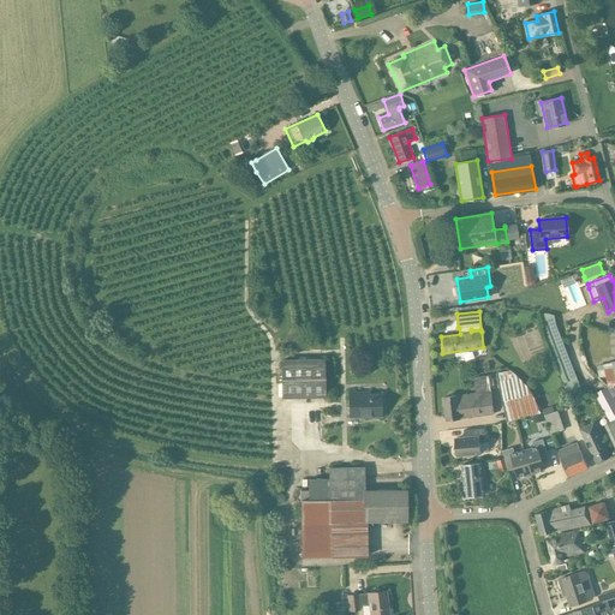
[(556,326),(555,315),(545,314),(544,314),(539,312),(543,327),(543,329),(565,386),(579,381),(556,326)]
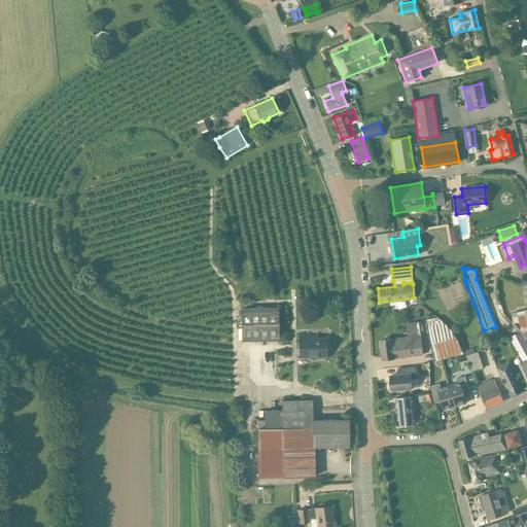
[(278,307),(241,308),(241,342),(279,341),(278,307)]
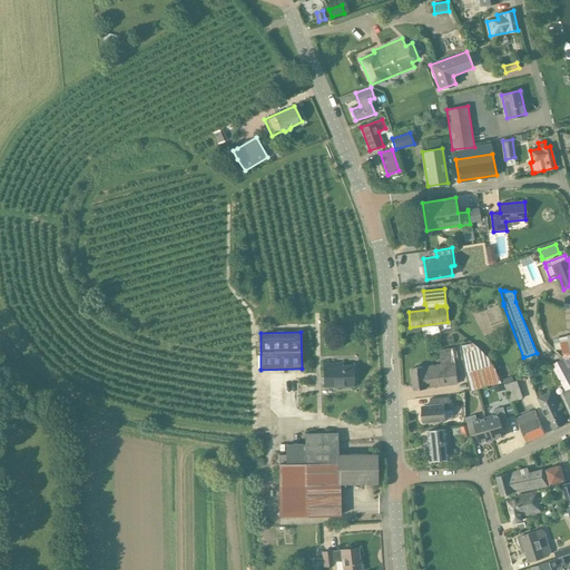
[(569,334),(567,335),(567,336),(553,338),(556,350),(562,349),(562,353),(569,352),(569,334)]
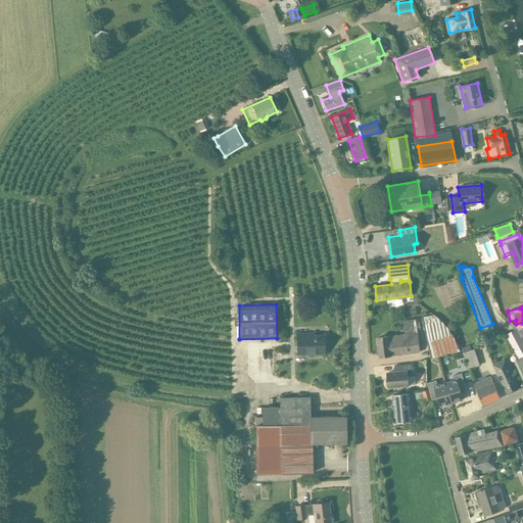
[(422,318),(431,359),(461,351),(453,334),(449,329),(434,315),(422,318)]
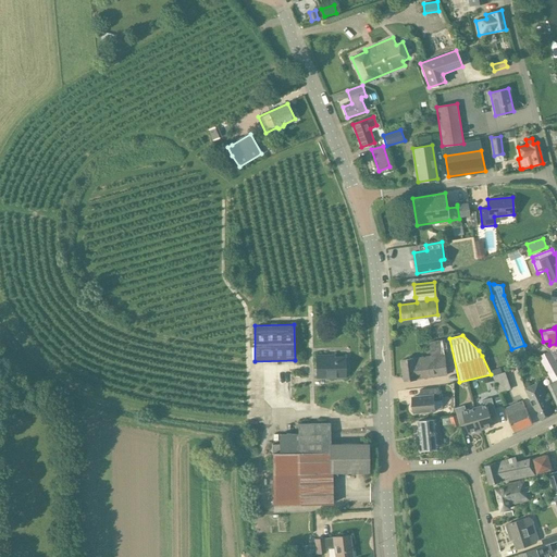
[(401,367),(404,367),(405,380),(448,374),(446,356),(445,355),(443,339),(430,342),(431,357),(403,360),(403,361),(401,362),(401,367)]
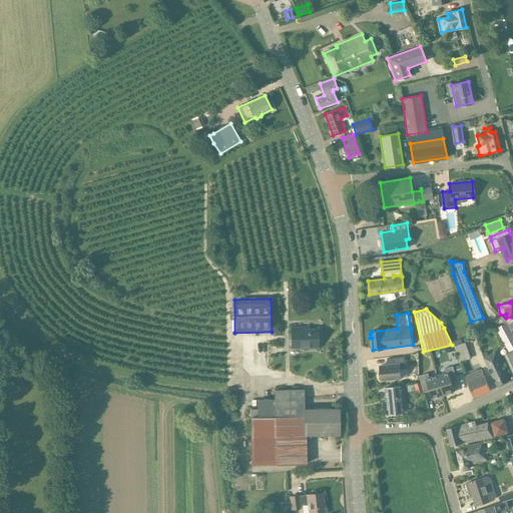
[(512,334),(506,323),(496,329),(509,352),(505,354),(512,372),(512,334)]
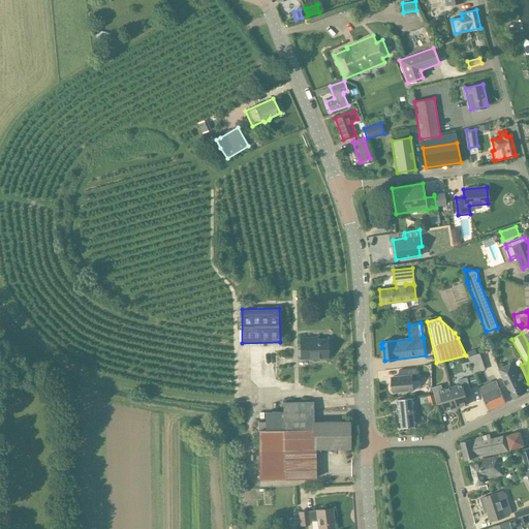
[(312,338),(301,339),(302,358),(328,358),(327,340),(312,340),(312,338)]
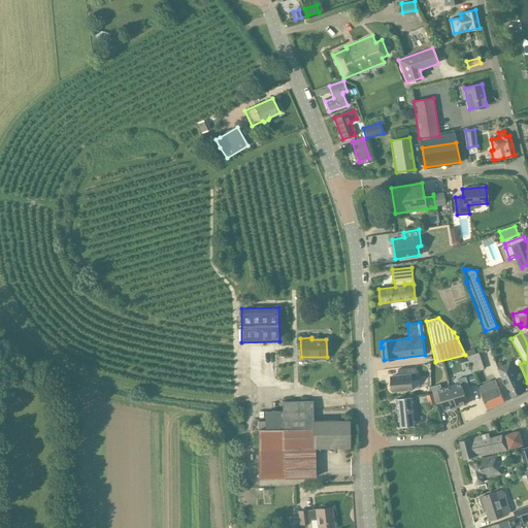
[(467,357),(469,363),(471,369),(473,373),(485,369),(480,353),(467,357)]
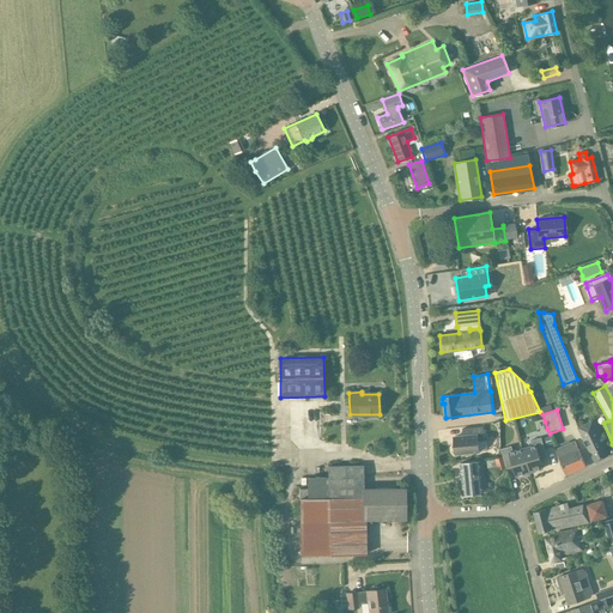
[(578,429),(590,453),(595,461),(608,455),(605,447),(607,445),(595,420),(578,429)]
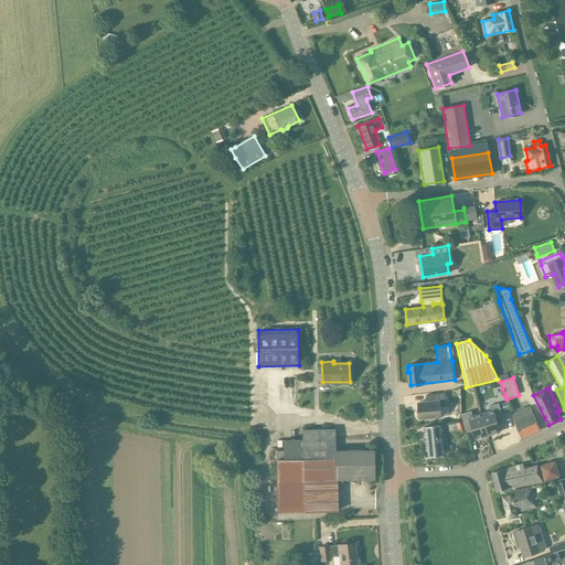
[(426,402),(418,403),(419,419),(441,417),(441,416),(449,416),(448,406),(446,407),(445,394),(426,395),(426,402)]
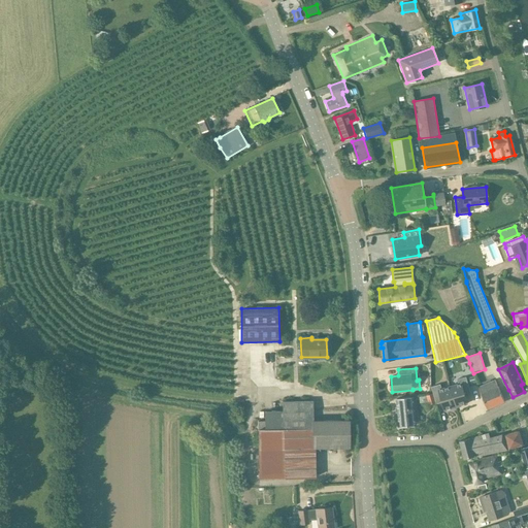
[(451,387),(456,406),(468,403),(466,396),(471,394),(466,376),(458,380),(459,385),(451,387)]
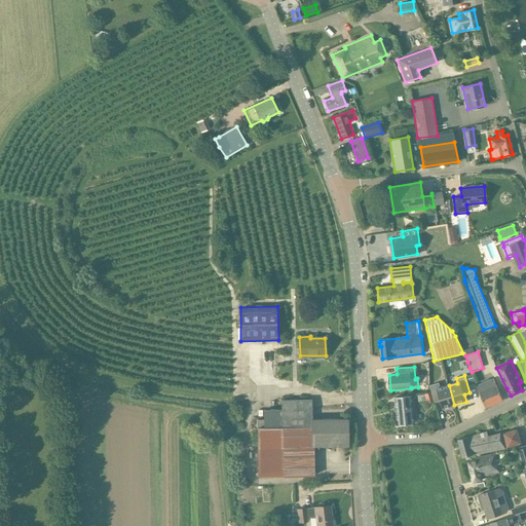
[(494,379),(477,386),(486,407),(503,400),(494,379)]
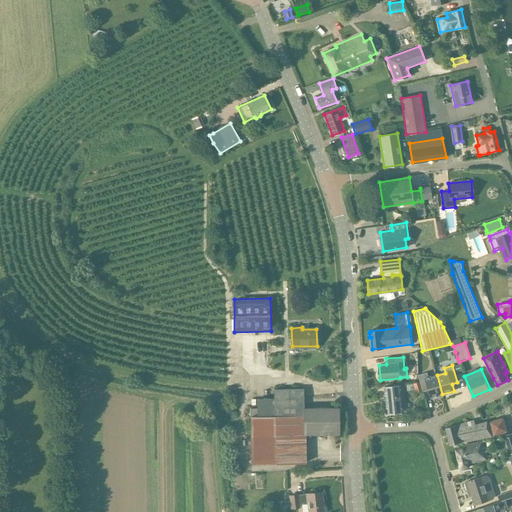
[(442,394),(437,375),(429,377),(427,372),(419,375),(423,392),(429,390),(431,398),(442,394)]
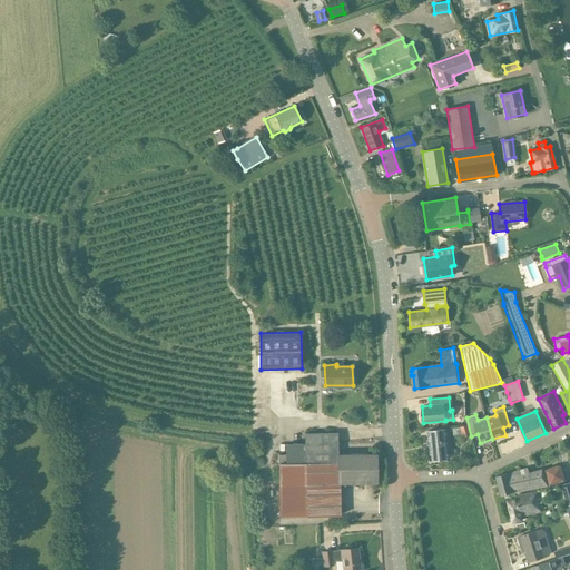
[(471,435),(468,425),(460,428),(463,438),(471,435)]
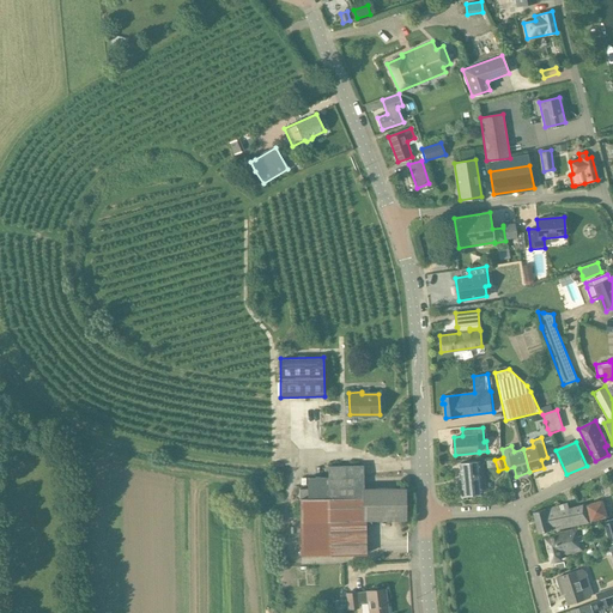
[(461,463),(462,473),(460,473),(461,479),(462,479),(465,496),(484,493),(480,461),(461,463)]
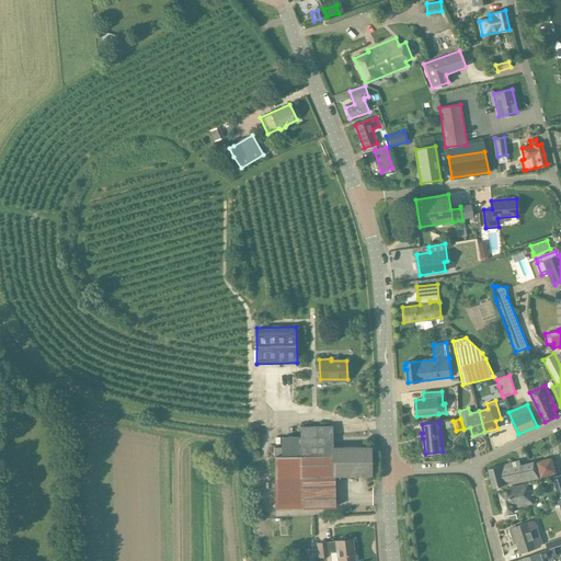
[(300,426),(300,437),(281,437),(281,447),(274,447),(274,456),(275,508),(335,507),(335,476),(371,476),(370,447),(363,447),(363,444),(343,444),(343,447),(332,447),(332,426),(300,426)]
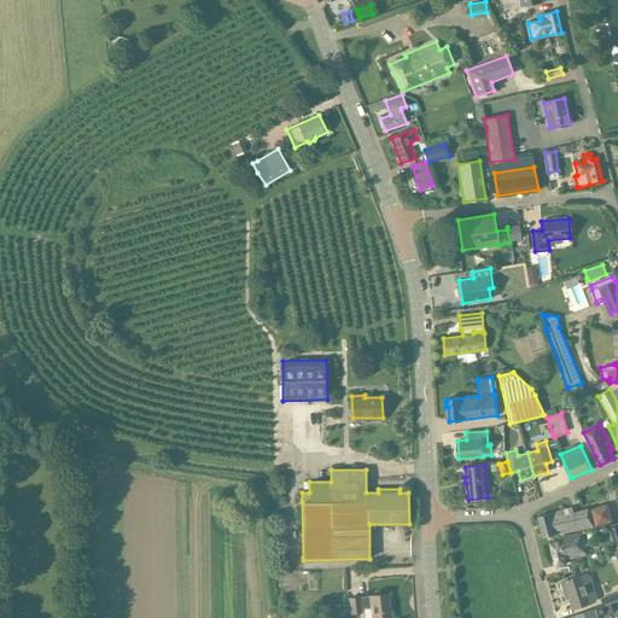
[(613,522),(608,503),(590,509),(595,526),(613,522)]
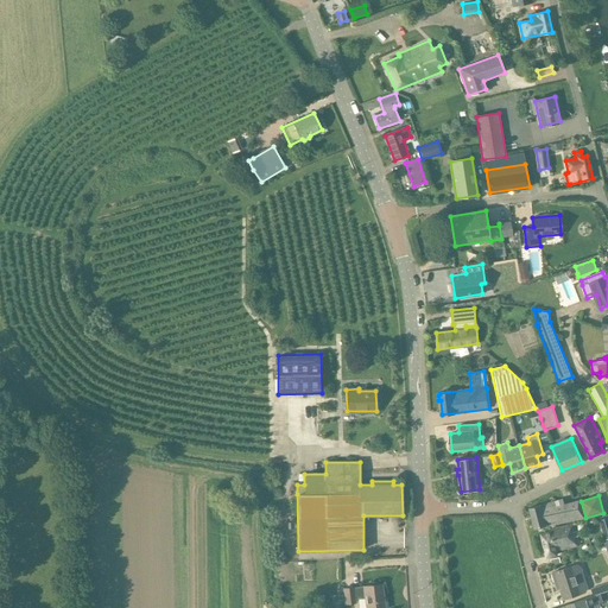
[(542,505),(530,507),(534,529),(548,526),(586,518),(581,501),(581,500),(578,500),(565,504),(564,499),(542,505)]
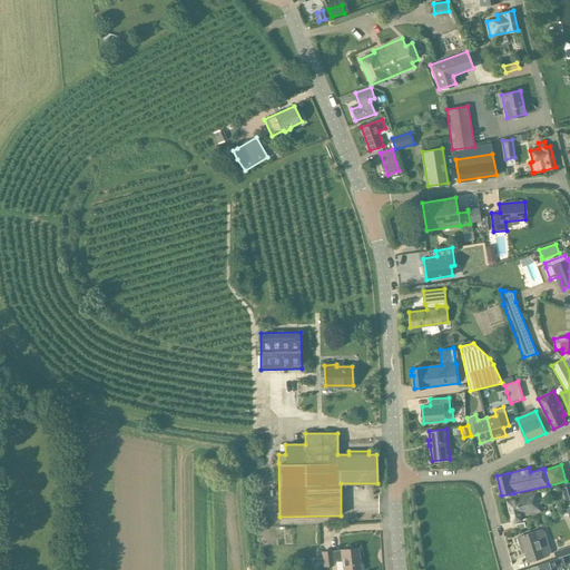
[(522,520),(522,517),(544,511),(540,491),(517,497),(518,499),(508,501),(513,522),(522,520)]
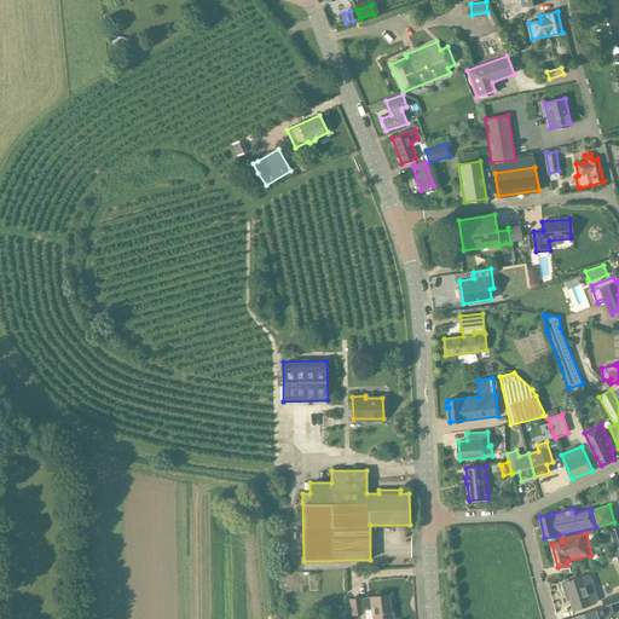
[(591,577),(588,576),(563,583),(567,594),(568,593),(574,611),(596,603),(599,599),(591,577)]
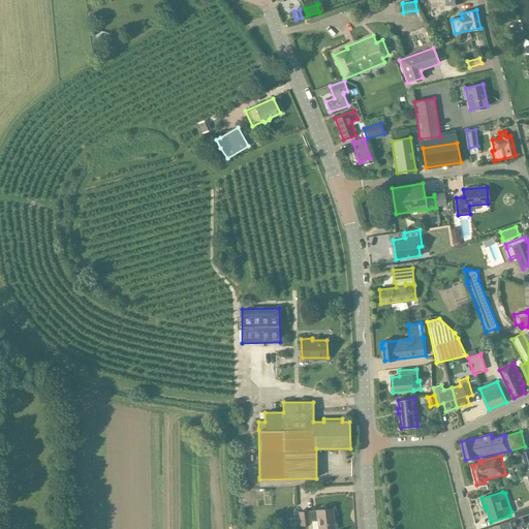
[(317,516),(318,521),(318,528),(335,528),(333,508),(308,511),(309,517),(317,516)]
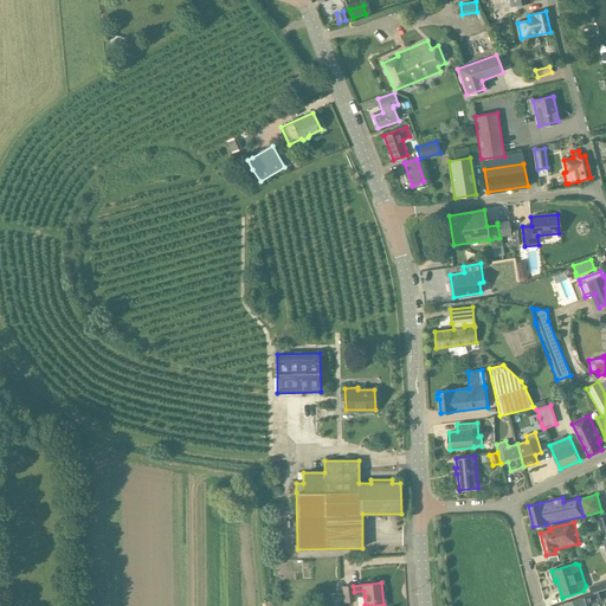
[(354,598),(353,586),(353,585),(342,586),(342,593),(343,601),(343,603),(355,601),(354,598)]
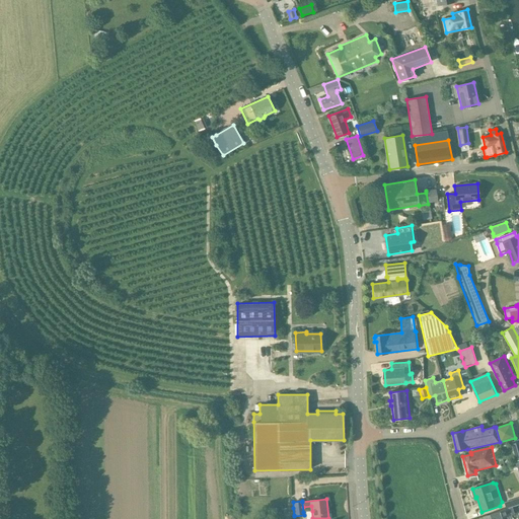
[(485,518),(501,518),(515,514),(513,507),(491,514),(485,516),(485,518)]
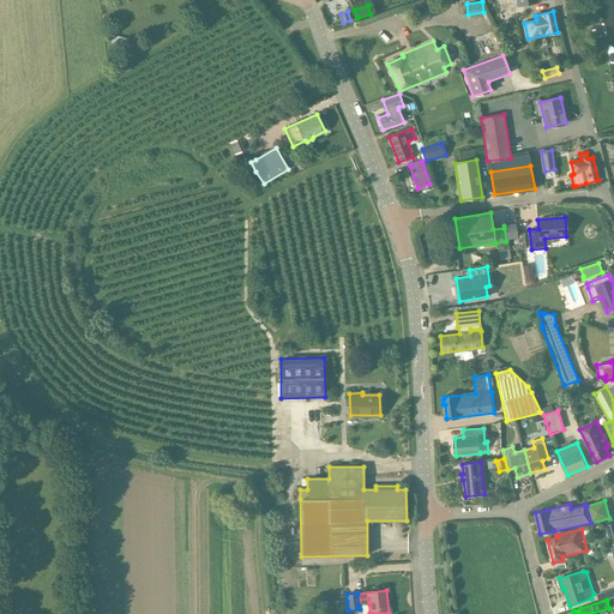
[(336,611),(343,611),(348,609),(347,601),(335,602),(336,611)]
